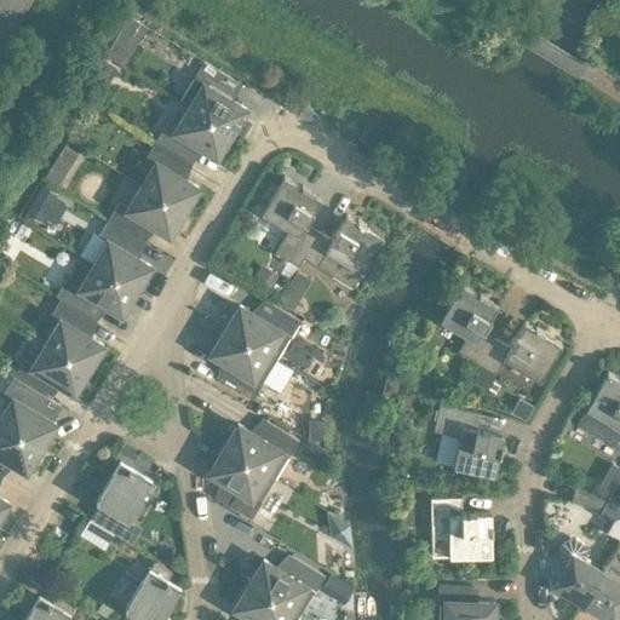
[(110,82),(119,68),(105,61),(98,75),(110,82)]
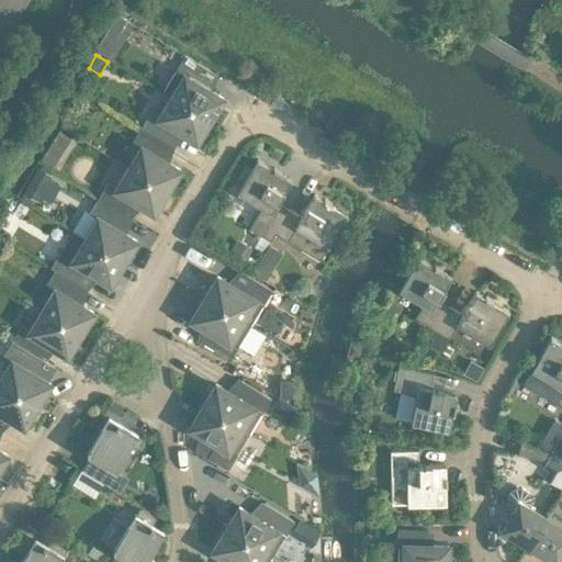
[(208,87),(215,72),(186,55),(164,90),(172,96),(211,119),(224,97),(208,87)]
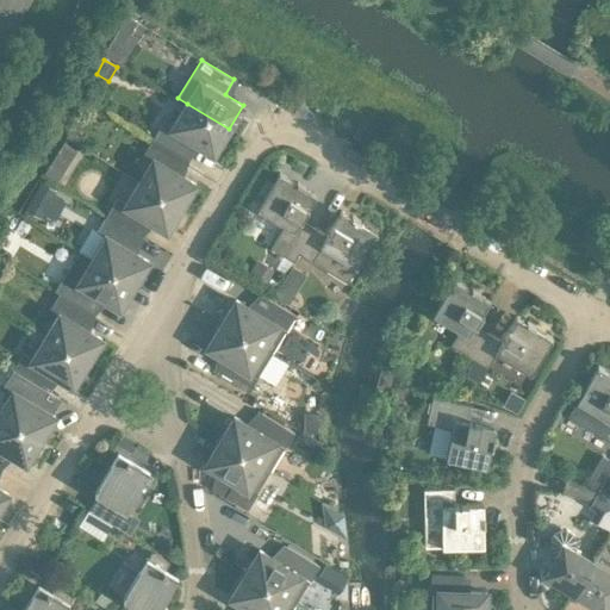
[(197,141),(215,153),(229,129),(187,104),(174,125),(165,120),(154,137),(187,156),(197,141)]
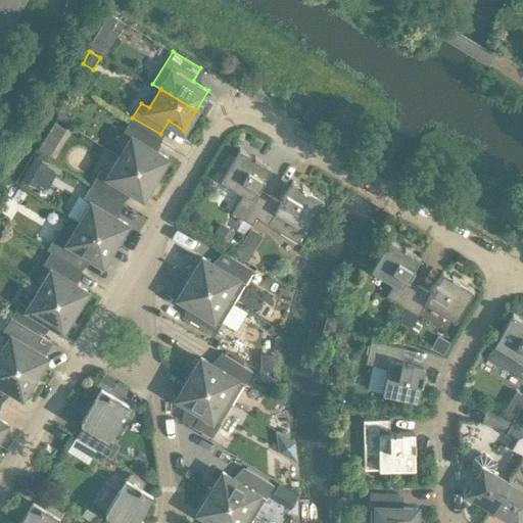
[(68,123),(74,114),(65,109),(60,116),(68,123)]
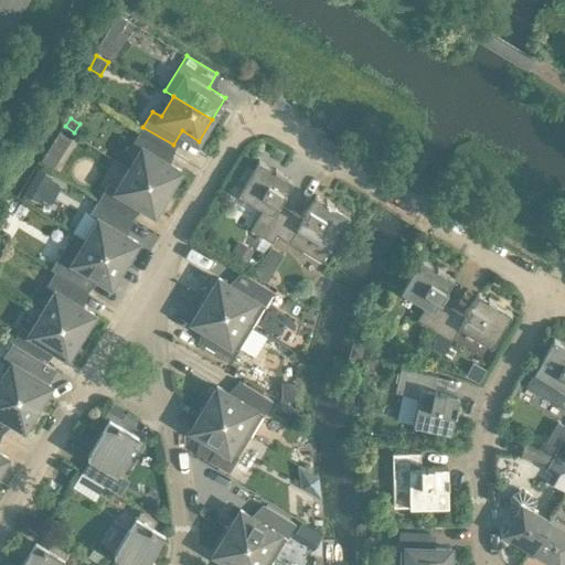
[(182,169),(164,159),(173,145),(142,127),(134,142),(141,147),(129,168),(169,191),(182,169)]
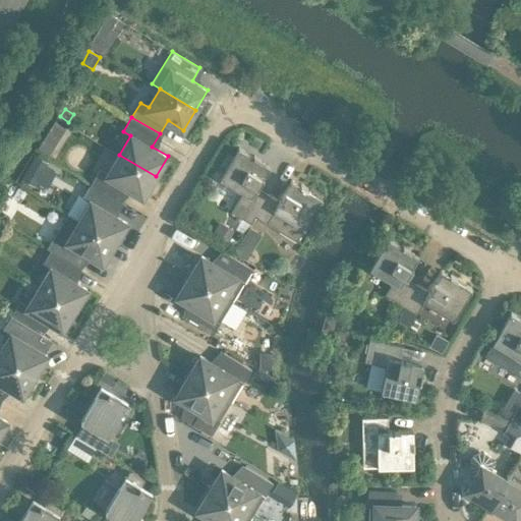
[(44,138),(38,148),(50,155),(55,146),(44,138)]
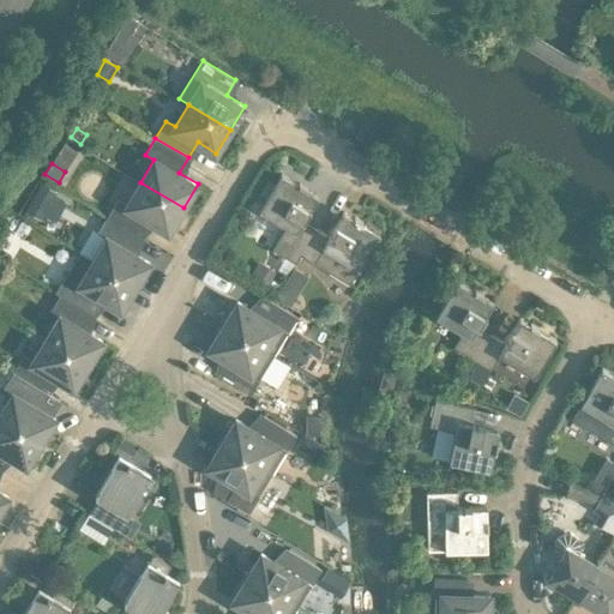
[(300,184),(282,173),(260,209),(287,226),(274,248),(296,263),(301,254),(317,228),(305,221),(312,209),(311,208),(318,196),(308,188),(300,182),(300,184)]
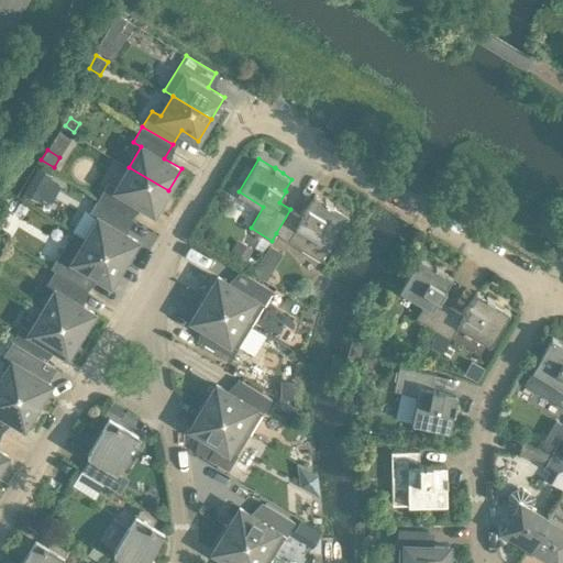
[(37,167),(25,189),(39,197),(51,175),(37,167)]
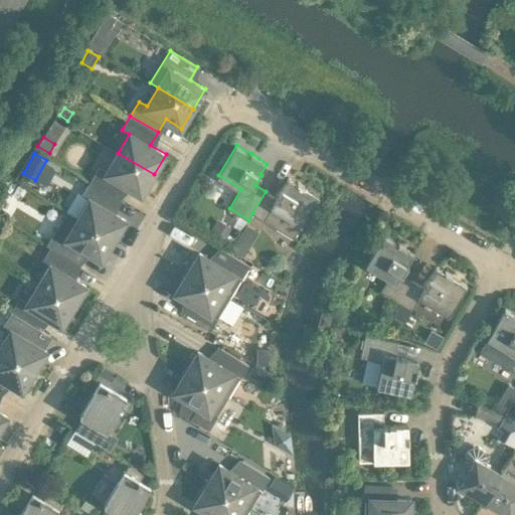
[(126,185),(142,194),(154,174),(118,153),(107,171),(100,167),(91,181),(119,197),(126,185)]
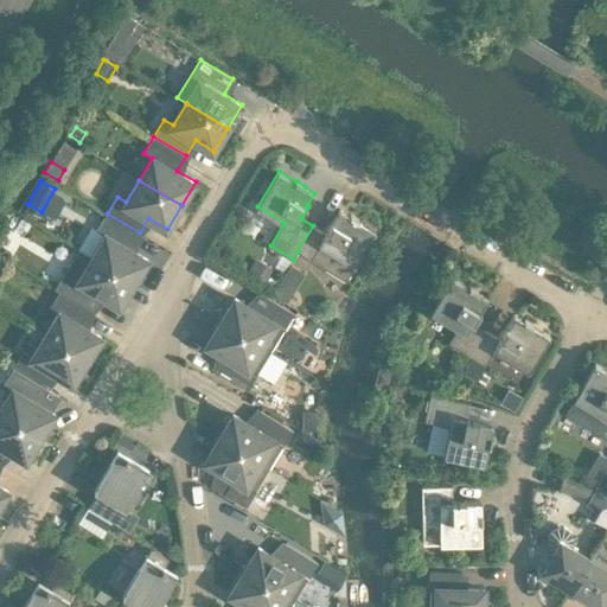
[(346,281),(377,230),(359,219),(360,219),(351,213),(351,215),(340,209),(333,221),(332,221),(325,232),(313,225),(298,251),(346,281)]
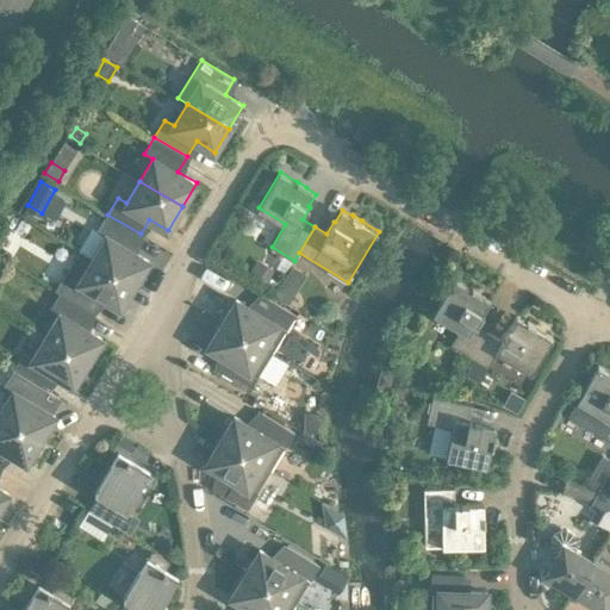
[(93,259),(135,284),(149,260),(131,249),(141,234),(107,215),(98,231),(92,228),(79,250),(93,259)]
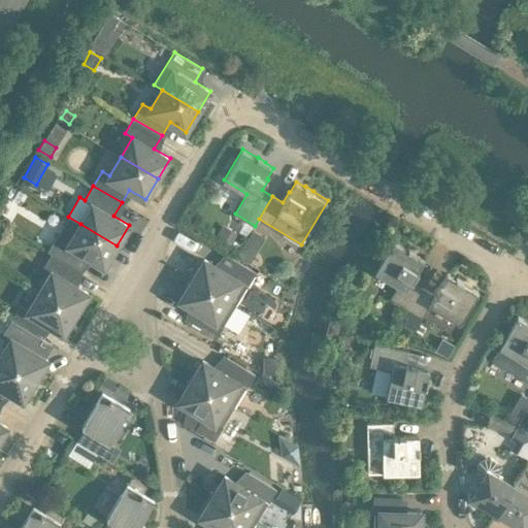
[(104,266),(117,245),(80,224),(68,217),(48,251),(53,253),(80,269),(89,257),(104,266)]
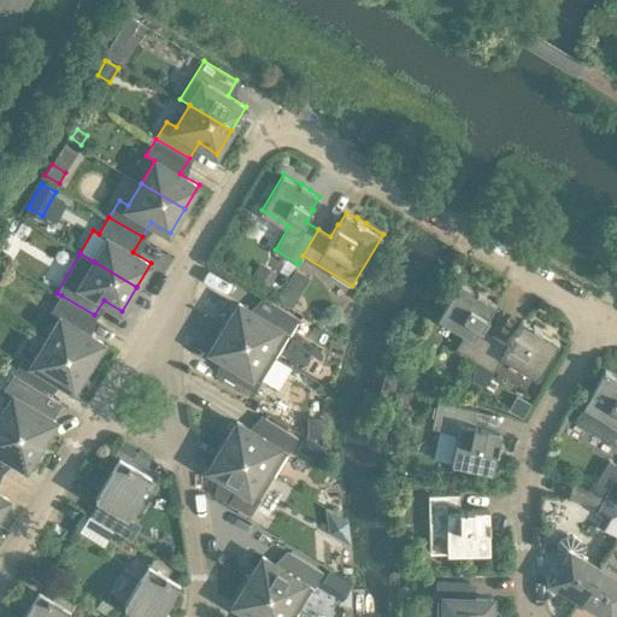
[(270,283),(277,271),(259,262),(252,274),(270,283)]
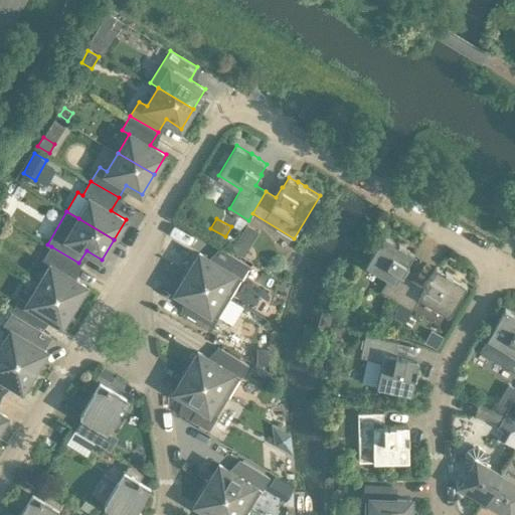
[(388,279),(381,291),(400,303),(413,281),(402,274),(408,264),(414,252),(405,247),(406,246),(399,242),(398,243),(384,234),(365,265),(388,279)]
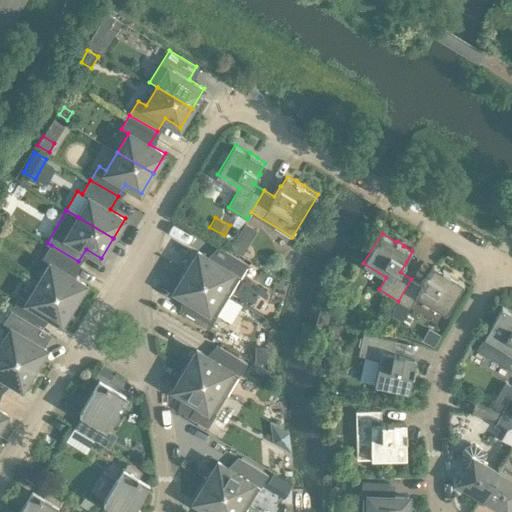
[(230,247),(243,254),(249,244),(236,236),(230,247)]
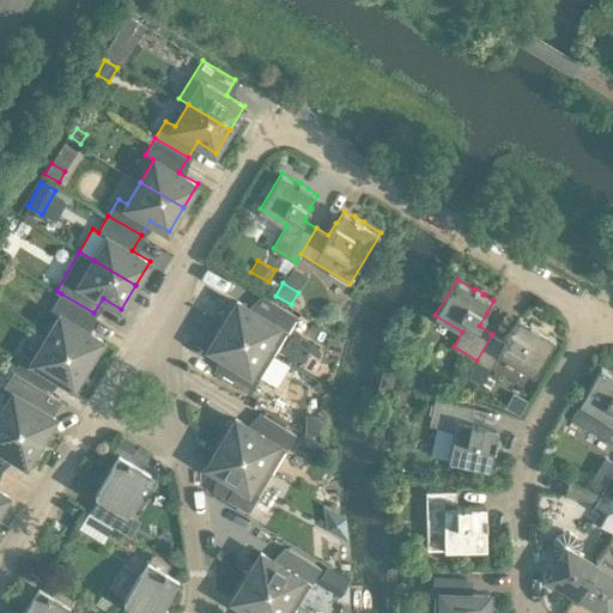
[(103,339),(85,328),(93,313),(61,293),(50,310),(60,315),(47,338),(89,363),(103,339)]
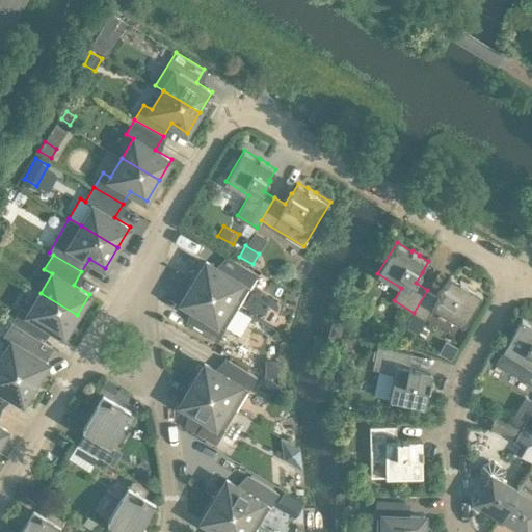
[(222,270),(207,261),(194,281),(238,308),(249,288),(249,289),(259,274),(231,257),(222,270)]
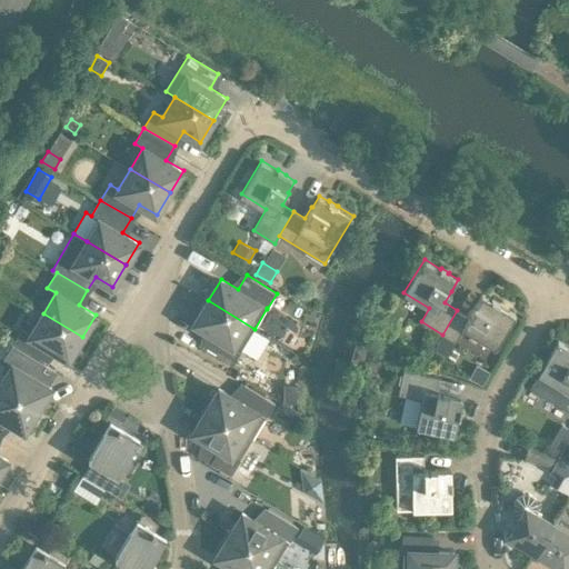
[(516,315),(500,305),(492,299),(492,300),(482,295),(476,306),(475,306),(468,317),(457,310),(442,335),(456,342),(463,329),(496,348),(516,315)]
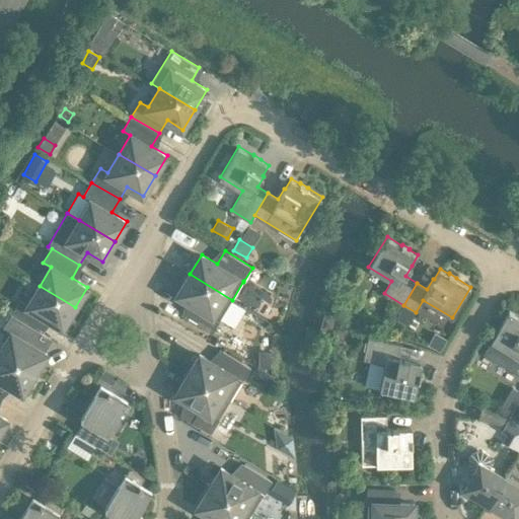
[(221,319),(220,318),(232,300),(190,274),(177,294),(193,304),(184,316),(213,334),(221,319)]
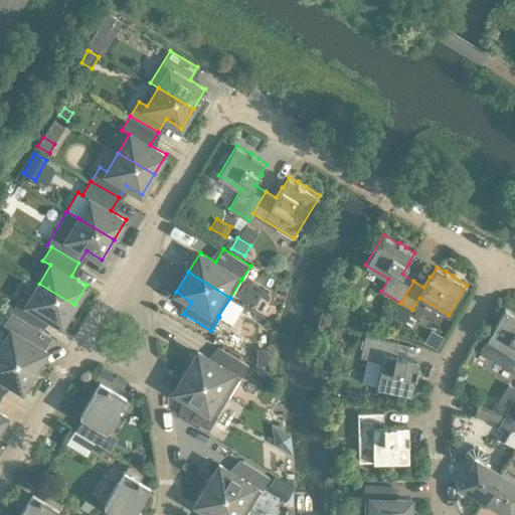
[(47,316),(62,325),(74,305),(39,284),(28,302),(20,298),(12,312),(39,328),(47,316)]
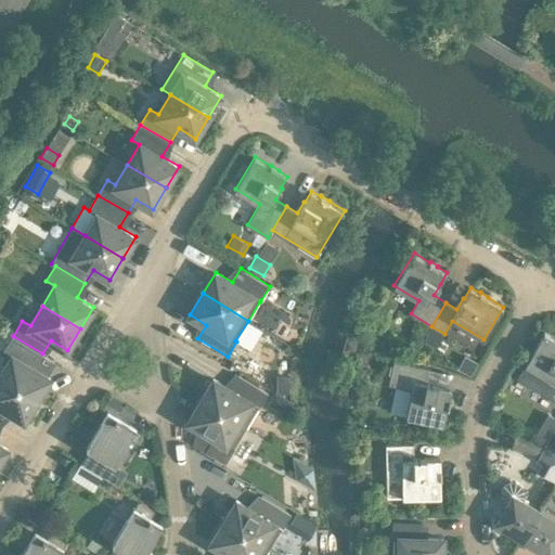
[(554,337),(545,332),(517,378),(554,400),(554,337)]
